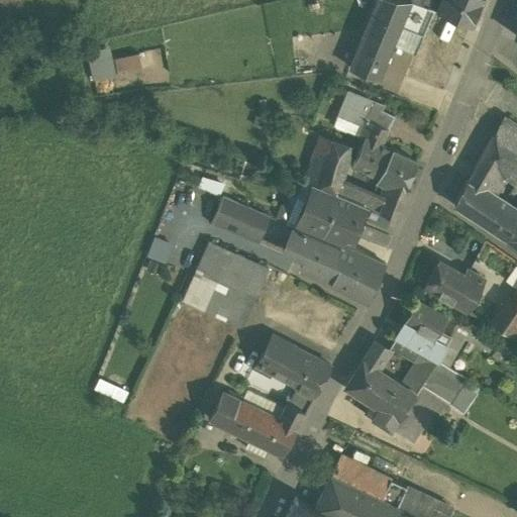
[(377,0),(349,67),(379,78),(393,43),(400,25),(410,1),(409,0),(408,0),(377,0)]
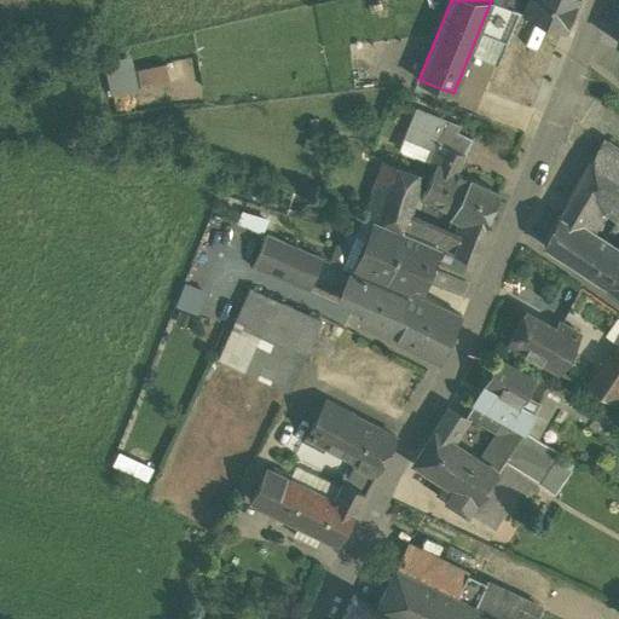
[(528,0),(489,0),(521,11),(524,12),(528,0)]
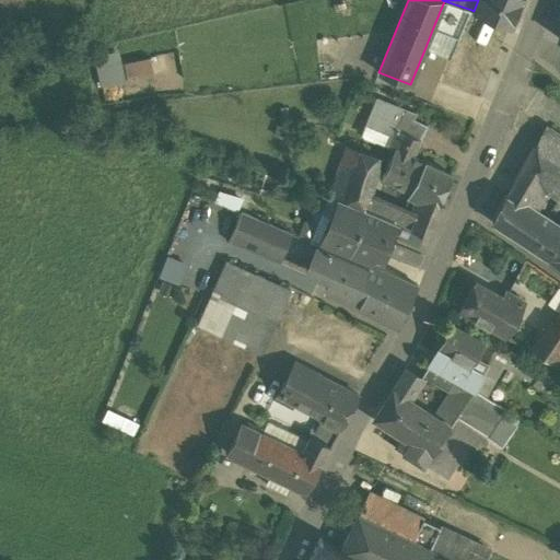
[(478,0),(474,11),(511,26),(521,0),(478,0)]
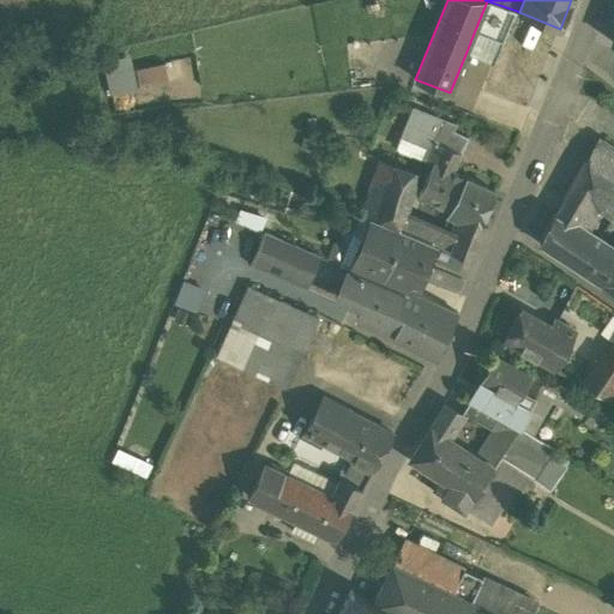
[(517,11),(487,1),(475,30),(501,41),(509,25),(511,17),(513,18),(517,11)]
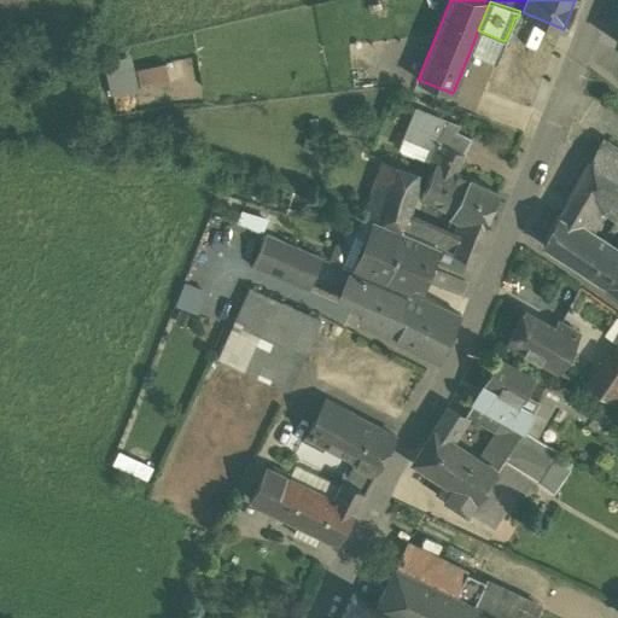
[(528,58),(502,48),(495,63),(543,85),(552,63),(558,65),(572,33),(564,29),(523,12),(520,11),(517,18),(514,17),(512,25),(543,39),(536,54),(530,52),(528,58)]
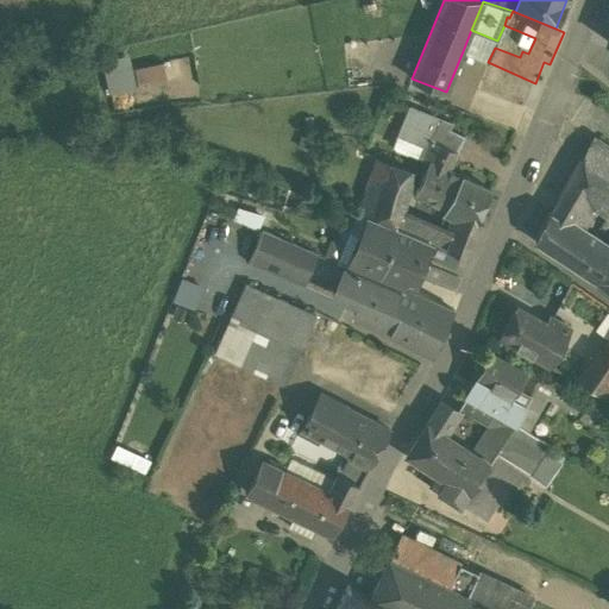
[(497,41),(471,30),(463,51),(488,62),(495,48),(497,41)]
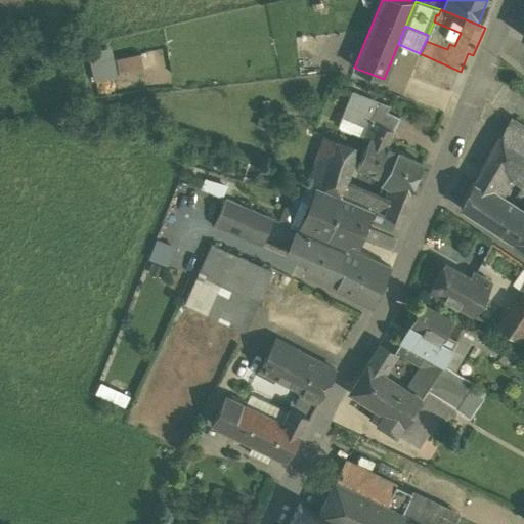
[(106,43),(85,49),(92,79),(115,74),(106,43)]
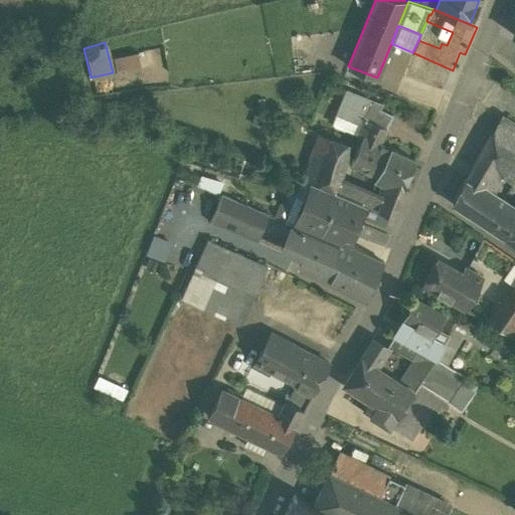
[(136,50),(111,56),(115,73),(140,68),(136,50)]
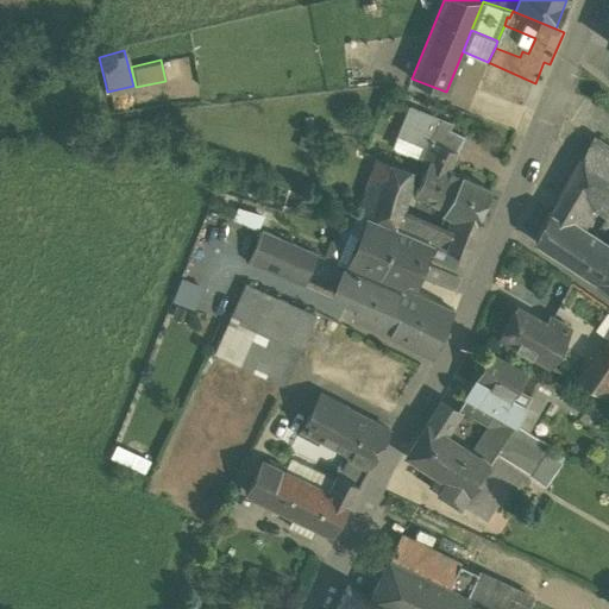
[(452,123),(409,106),(401,124),(408,126),(403,142),(426,151),(431,140),(438,124),(450,130),(452,123)]
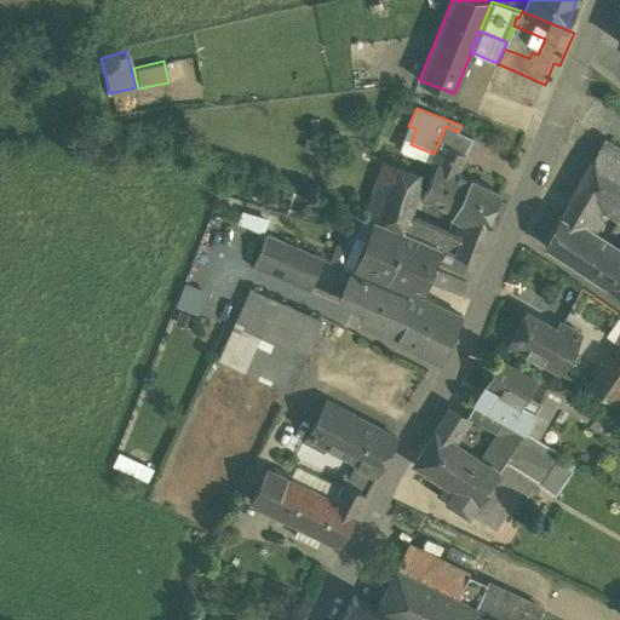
[(458,132),(446,126),(438,143),(465,155),(472,138),(458,132)]
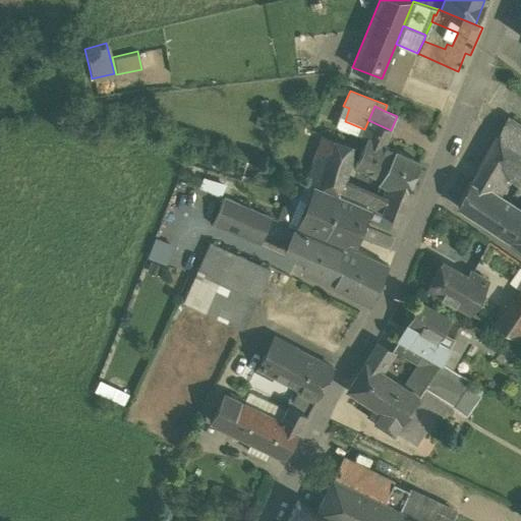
[(520,126),(507,117),(497,136),(520,152),(520,126)]
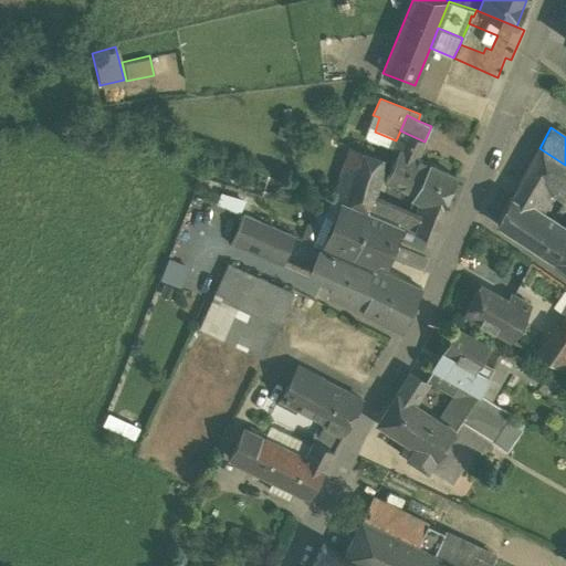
[(425,142),(400,130),(396,140),(392,148),(399,150),(386,180),(415,194),(429,164),(417,157),(425,142)]
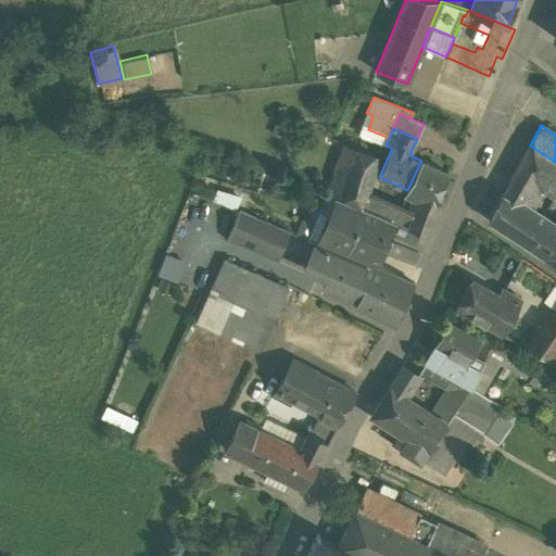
[(377,155),(344,144),(337,166),(328,193),(359,206),(364,192),(377,155)]
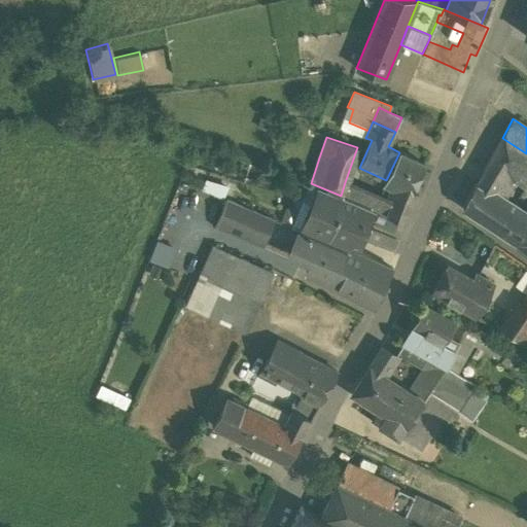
[(526,153),(502,138),(484,170),(506,184),(512,182),(517,174),(526,180),(526,153)]
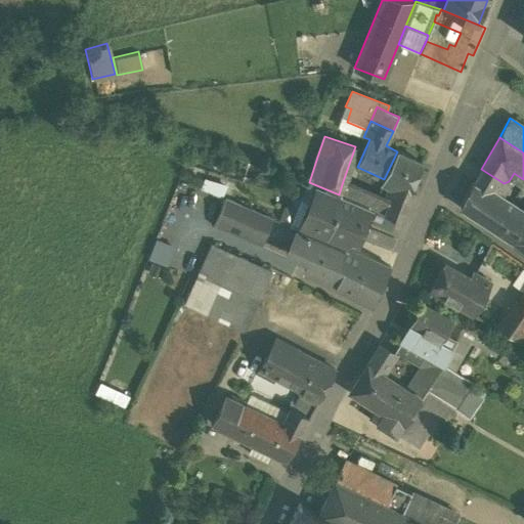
[(423,164),(397,151),(384,179),(395,184),(409,190),(410,188),(423,164)]
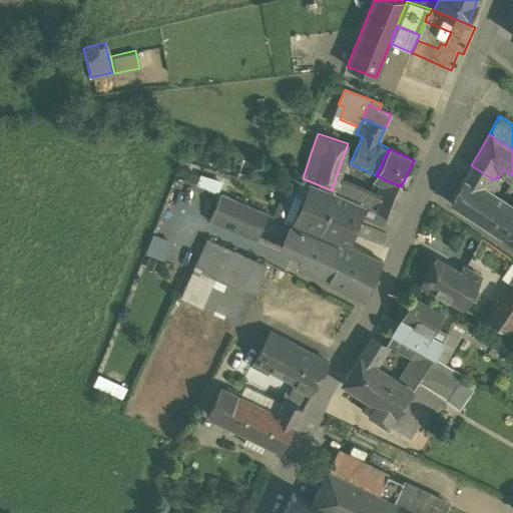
[(295,195),(353,220),(361,202),(360,202),(332,190),(303,178),(301,177),(293,194),(295,195)]
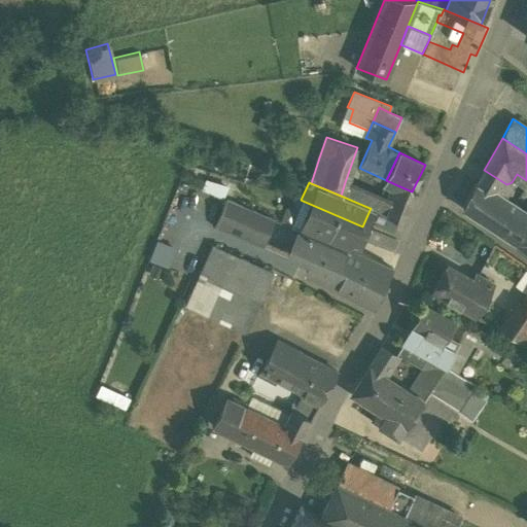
[(391,202),(345,182),(341,196),(370,208),(371,208),(386,215),(391,202)]
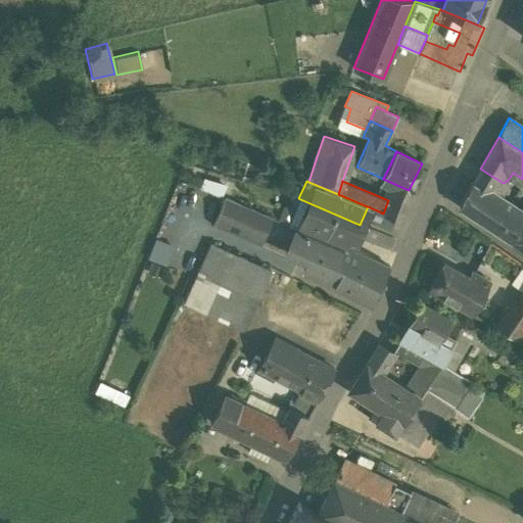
[(522,220),(522,216),(472,183),(460,206),(510,239),(522,220)]
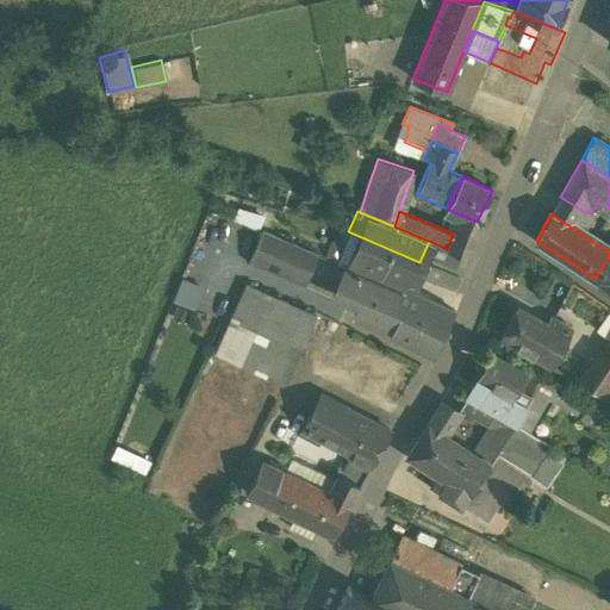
[(477,222),(460,215),(454,231),(475,242),(484,223),(478,219),(477,222)]
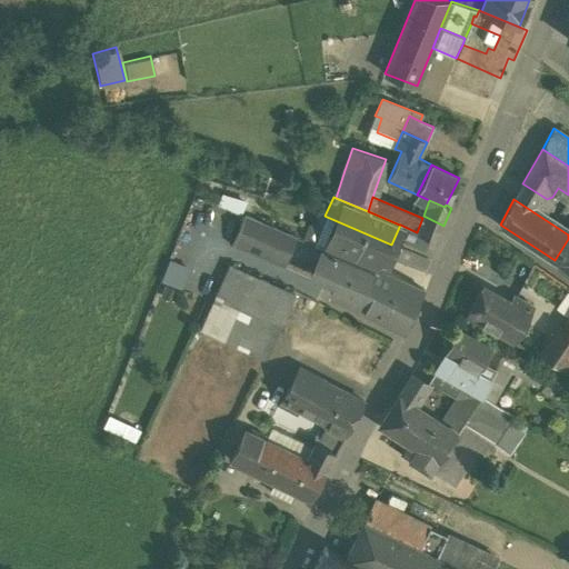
[(295,237),(245,216),(233,243),(283,263),(295,237)]
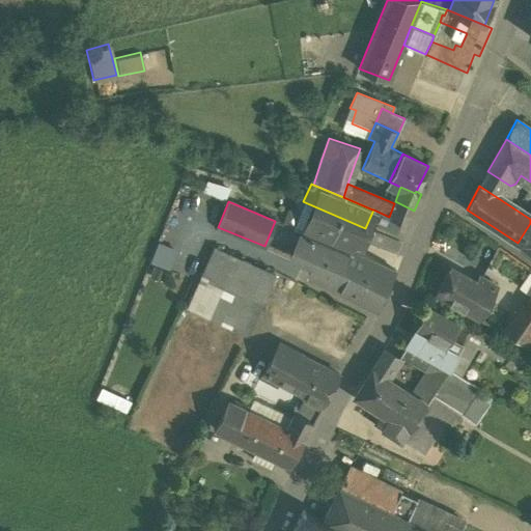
[(394,203),(389,217),(409,225),(414,211),(395,201),(394,203)]
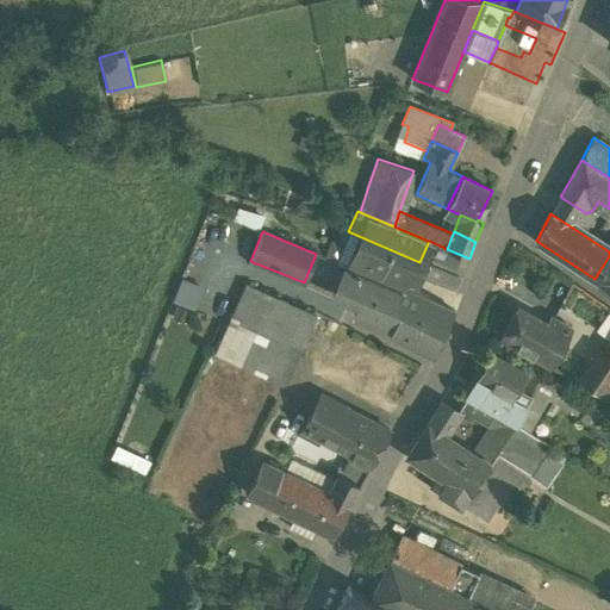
[(419,262),(350,232),(338,262),(346,266),(402,288),(408,274),(414,277),(419,262)]
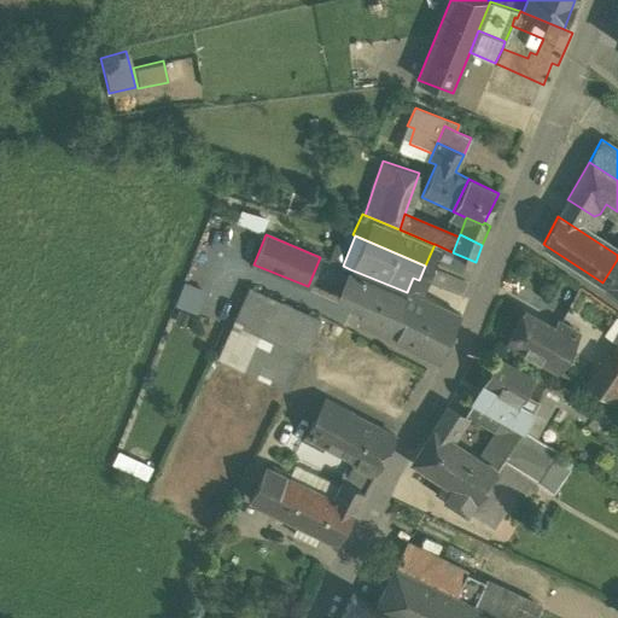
[(617,260),(602,283),(617,292),(617,260)]
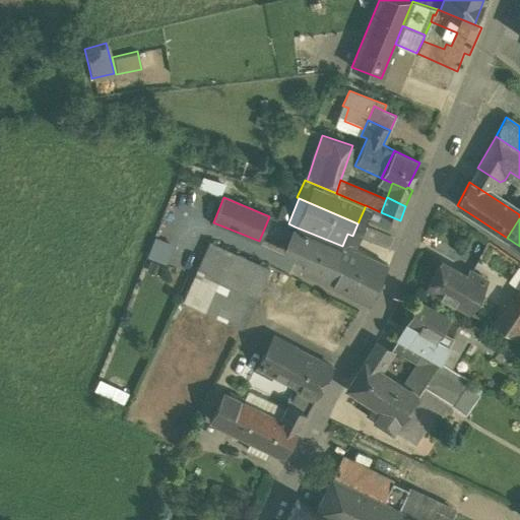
[(295,226),(286,245),(288,251),(308,258),(303,267),(326,278),(325,281),(364,301),(373,299),(388,266),(387,266),(387,265),(342,246),(295,226)]
